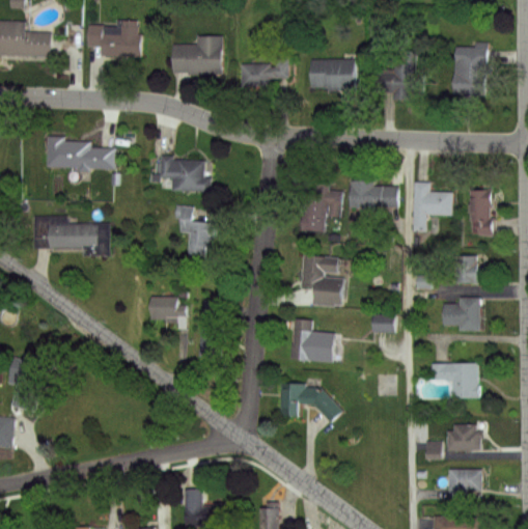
[(0,21),(26,23),(26,33),(50,34),(49,59),(0,56),(0,21)]
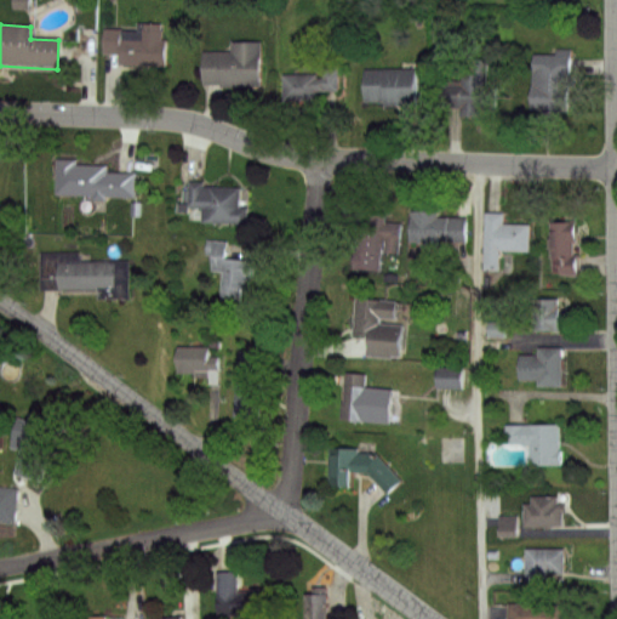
[(136,24),(160,26),(159,43),(165,43),(164,71),(118,69),(119,54),(104,54),(104,33),(136,34),(136,24)]
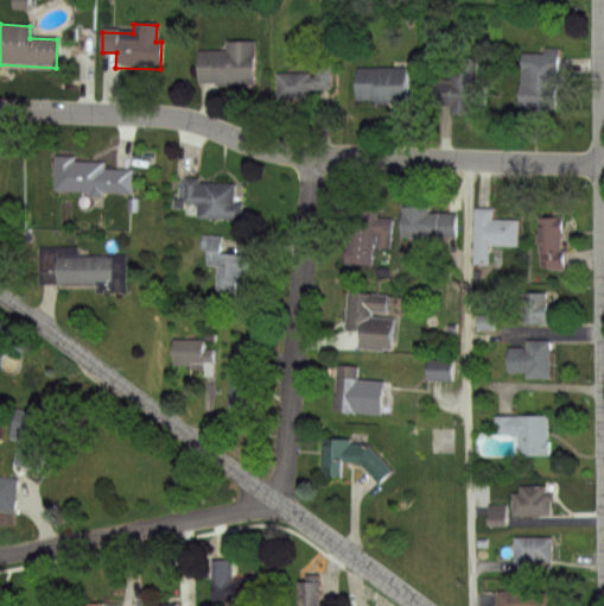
[(223,43),(252,43),(252,87),(196,86),(197,54),(223,54),(223,43)]
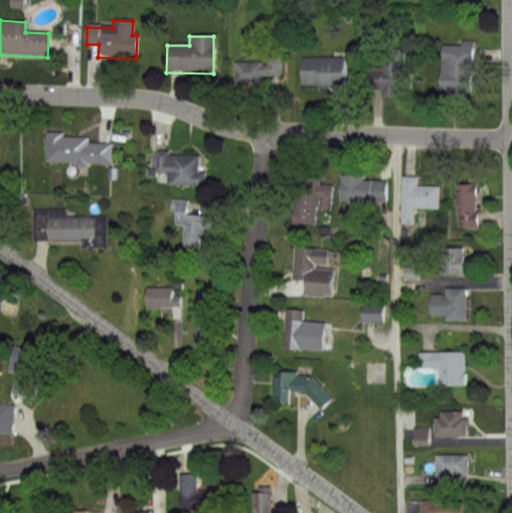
[(459,42),(471,42),(468,95),(438,94),(440,47),(458,48),(459,42)]
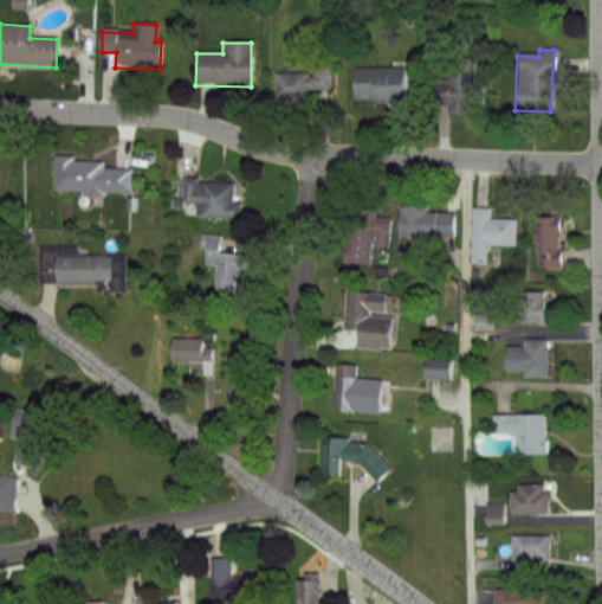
[(459,64),(470,64),(468,88),(486,88),(485,110),(465,109),(465,123),(444,123),(445,110),(426,109),(427,85),(446,85),(446,77),(459,77),(459,64)]
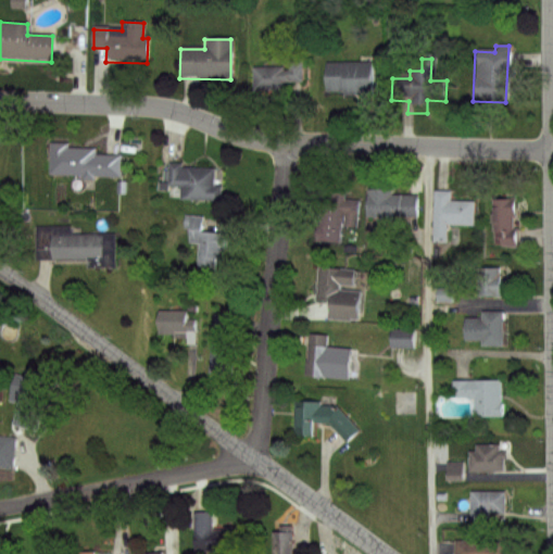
[(284,64),(298,63),(299,89),(284,90),(284,84),(274,85),(275,92),(252,93),(251,71),(275,70),(275,75),(284,74),(284,64)]
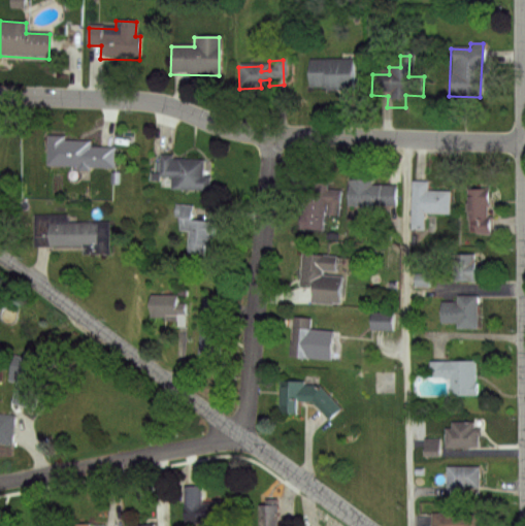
[(306,62),(349,62),(349,91),(306,91),(306,62)]
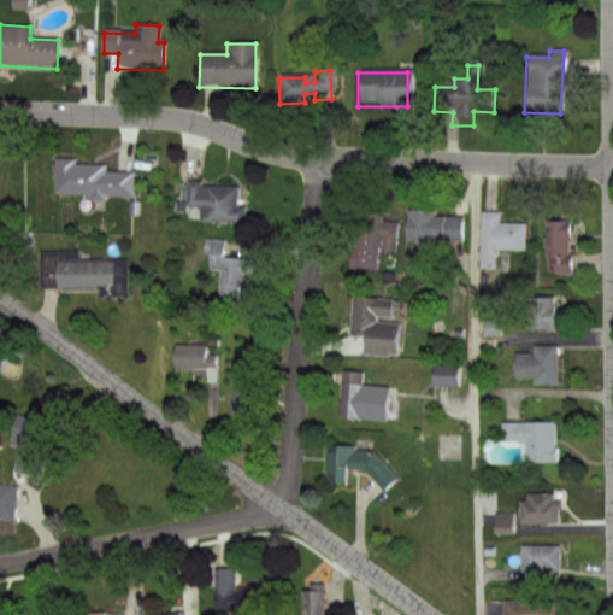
[(54,158),(76,158),(75,164),(106,165),(106,174),(135,175),(134,194),(53,192),(54,158)]
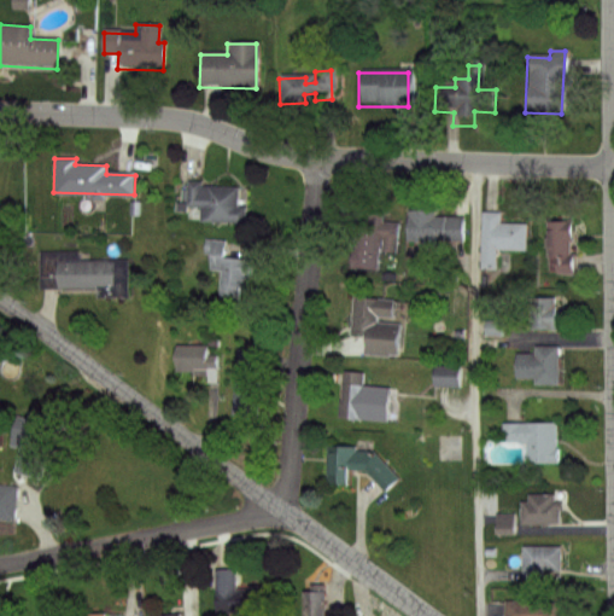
[(187,180),(203,180),(203,189),(239,189),(239,207),(245,207),(245,225),(199,225),(199,204),(187,204),(187,180)]
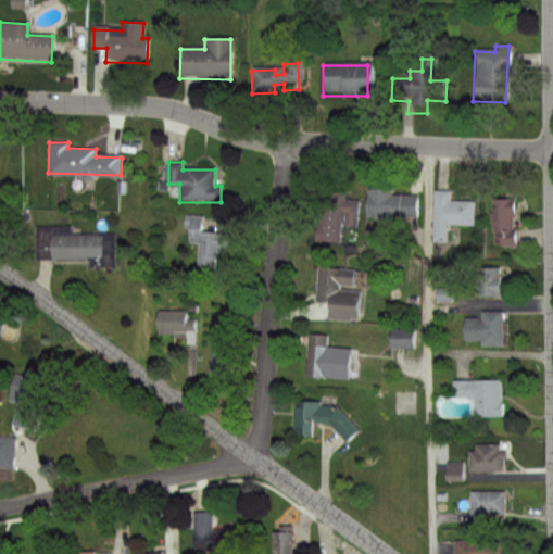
[(432,189),(449,190),(448,201),(473,202),(472,226),(445,225),(444,244),(429,243),(432,189)]
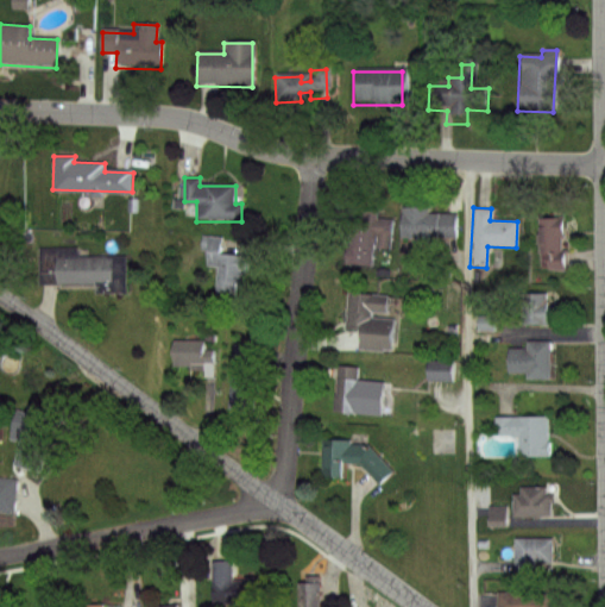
[(352,208),(376,210),(375,219),(391,220),(389,251),(371,250),(370,266),(348,263),(352,208)]
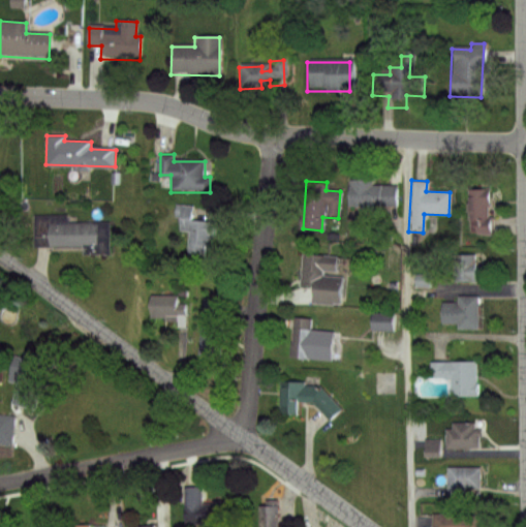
[(348,181),(371,181),(371,186),(397,186),(396,209),(376,208),(376,215),(357,214),(357,206),(348,206),(348,181)]
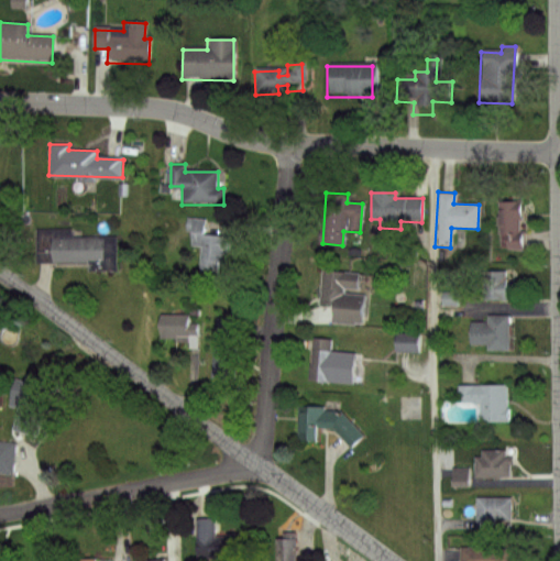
[(498,201),(519,201),(519,232),(524,232),(524,251),(498,251),(498,201)]
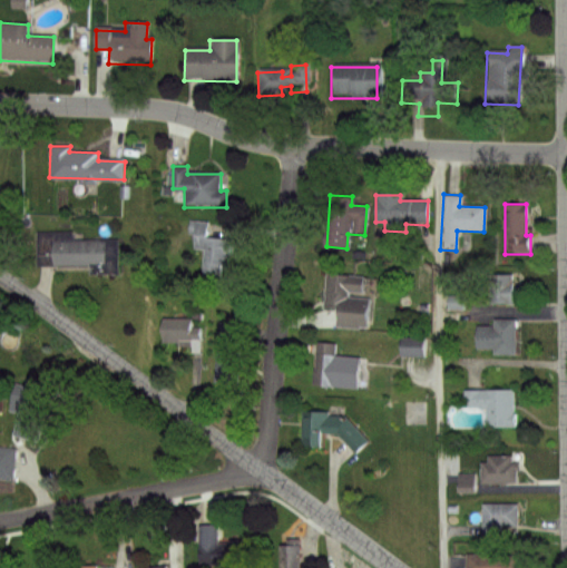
[(191,221),(208,223),(206,234),(232,237),(230,256),(221,255),(217,278),(197,275),(199,254),(194,254),(195,237),(188,236),(191,221)]
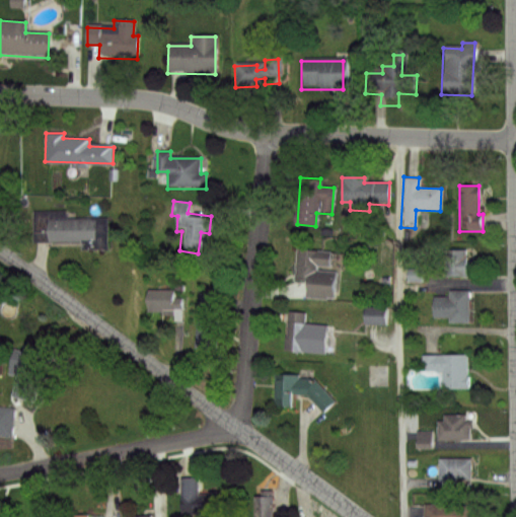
[(47,218),(94,218),(94,243),(47,244),(47,218)]
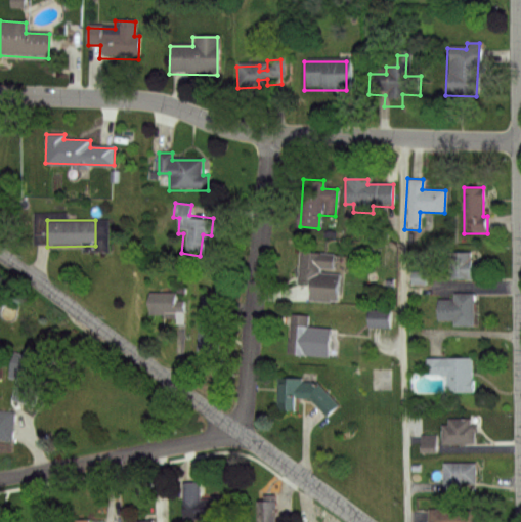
[(300,253),(333,255),(332,273),(339,274),(337,303),(309,301),(310,284),(298,283),(300,253)]
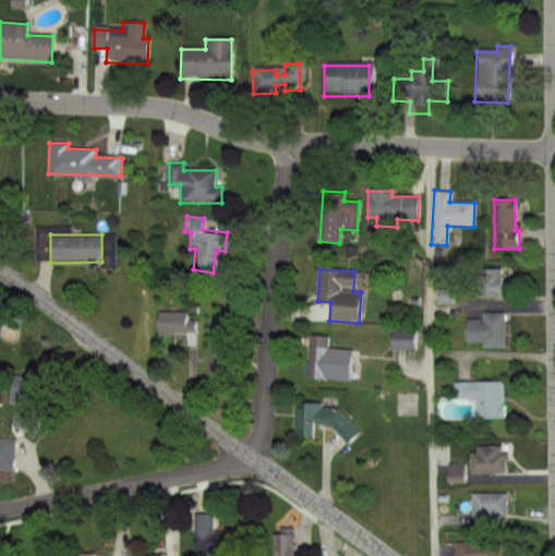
[(478,269),(502,269),(502,299),(478,299),(478,269)]
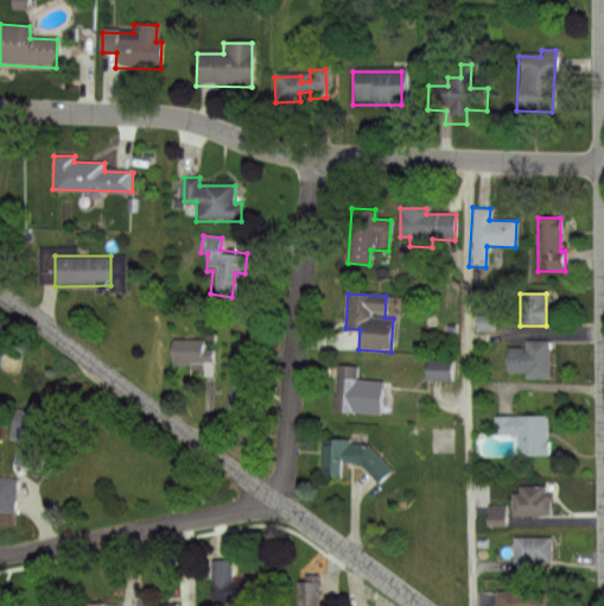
[(171,341),(201,343),(199,367),(170,366),(171,341)]
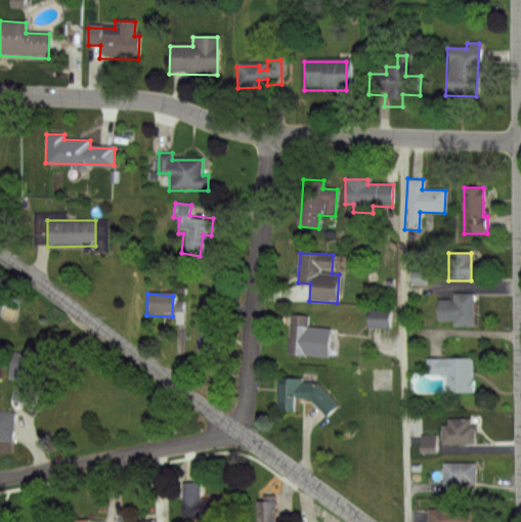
[(453,294),(473,294),(472,328),(452,328),(452,321),(438,321),(438,300),(453,300),(453,294)]
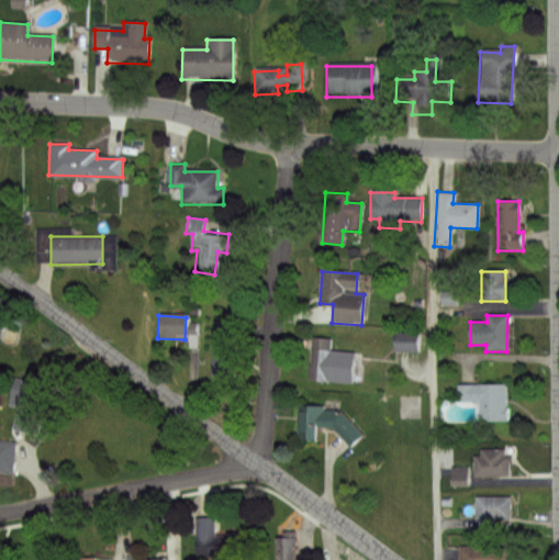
[(417,336),(389,336),(389,354),(417,354),(417,336)]
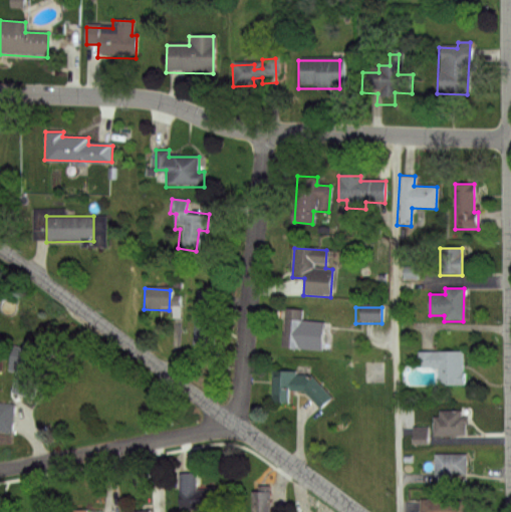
[(285,308),(301,310),(300,319),(325,322),(322,350),(282,347),(285,308)]
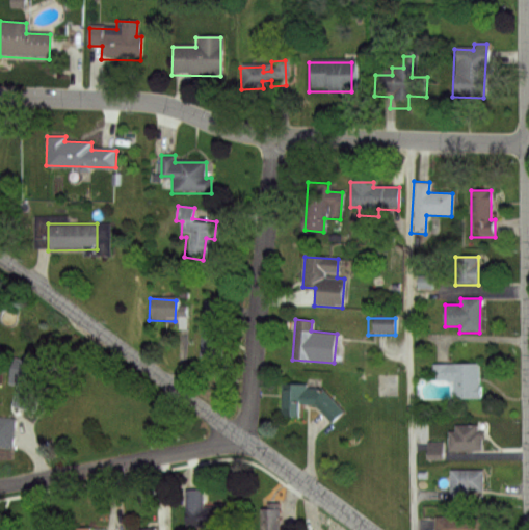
[(23,354),(43,359),(31,414),(12,409),(18,382),(7,380),(11,359),(22,361),(23,354)]
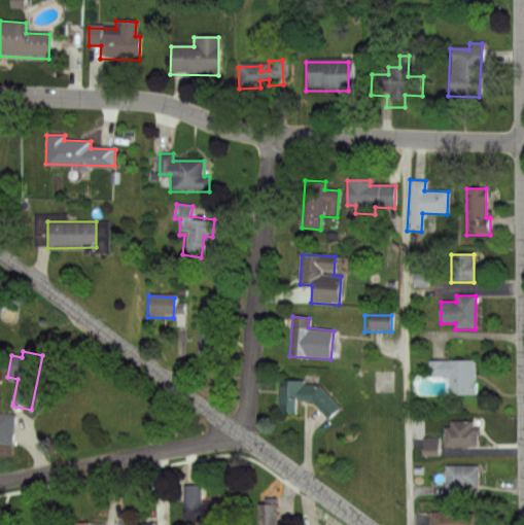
[(429,360),(473,360),(477,396),(412,397),(412,379),(419,373),(419,369),(429,368),(429,360)]
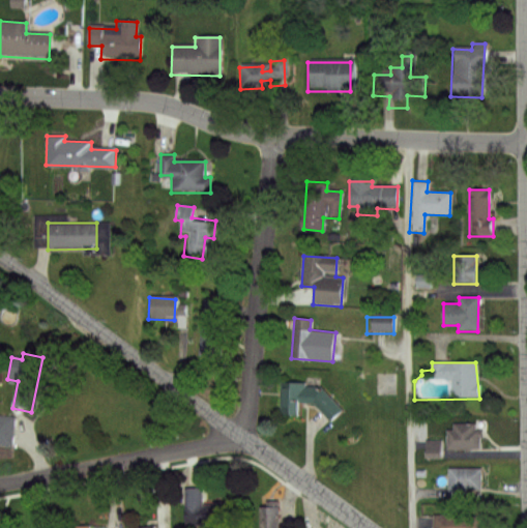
[(281,382),(304,383),(305,388),(320,389),(341,411),(329,420),(312,405),(297,404),(296,415),(280,415),(281,382)]
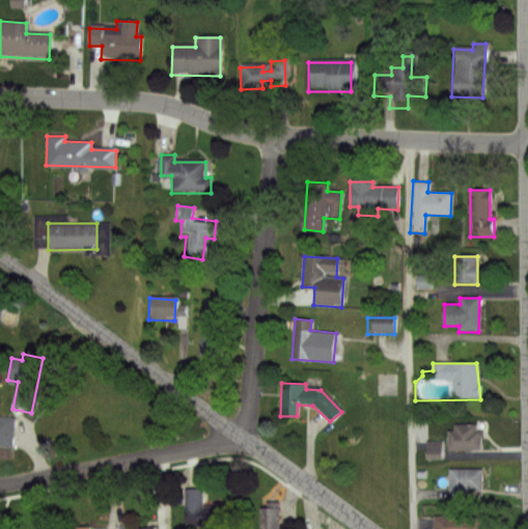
[(0,416),(11,418),(7,446),(0,445),(0,416)]
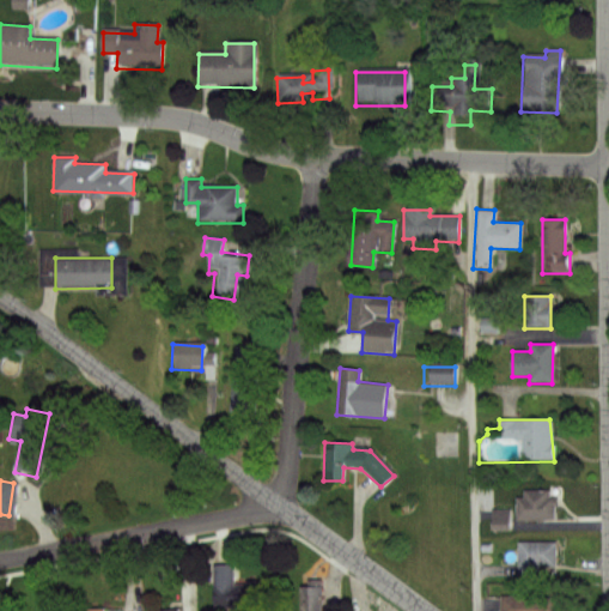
[(524,490),(548,491),(548,498),(558,498),(558,508),(553,508),(553,520),(516,520),(516,500),(524,500),(524,490)]
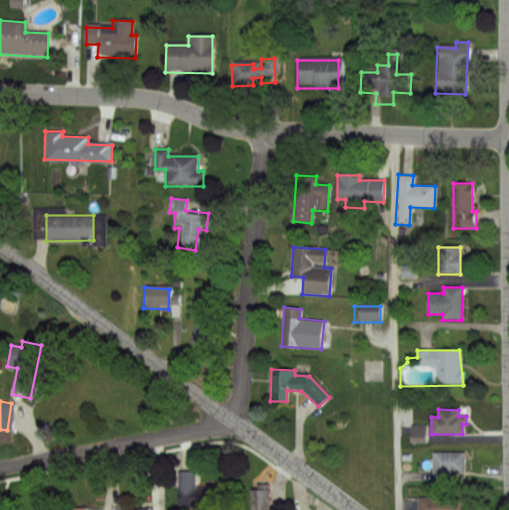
[(431,453),(463,453),(463,472),(450,472),(450,483),(431,483),(431,453)]
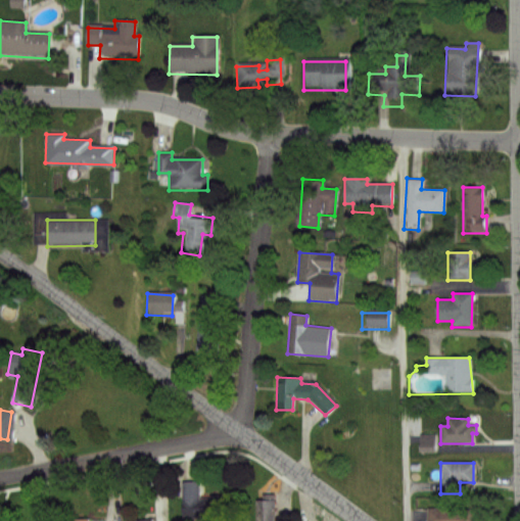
[(183,481),(198,481),(199,499),(218,499),(219,520),(184,520),(183,481)]
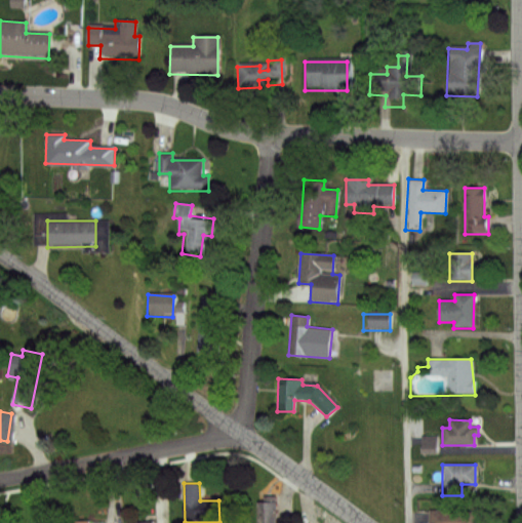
[(254,522),(254,500),(274,500),(274,522),(254,522)]
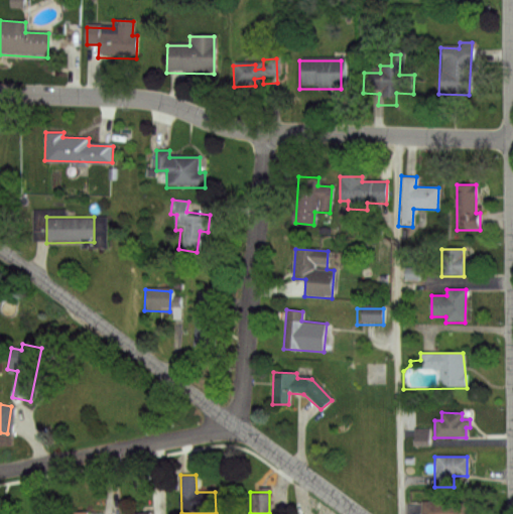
[(422,513),(422,503),(468,504),(468,513),(422,513)]
